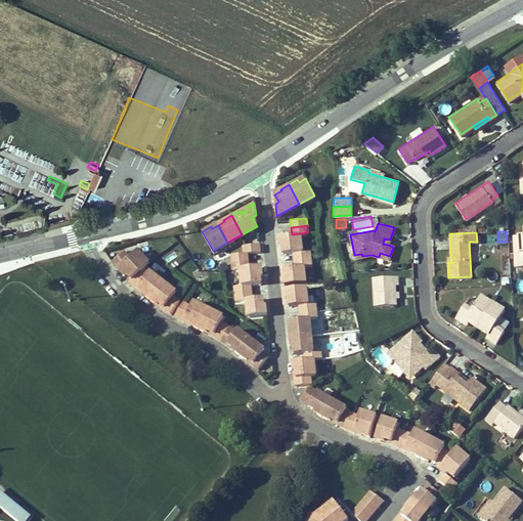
[(293,251),(294,258),(310,257),(309,249),(302,250),(301,233),(292,234),(278,235),(279,246),(281,245),(282,253),(293,251)]
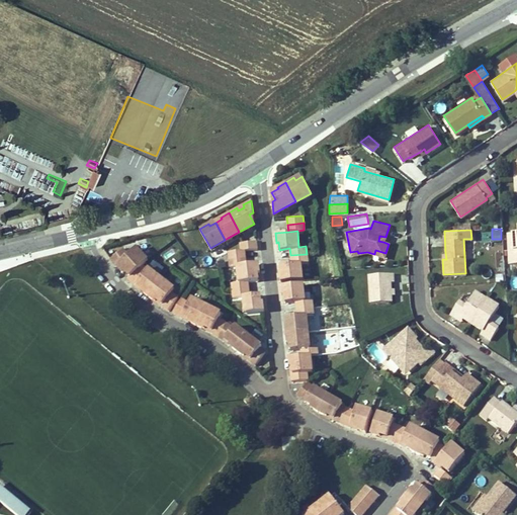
[(516,231),(512,232),(513,248),(508,248),(508,249),(516,248),(516,231)]
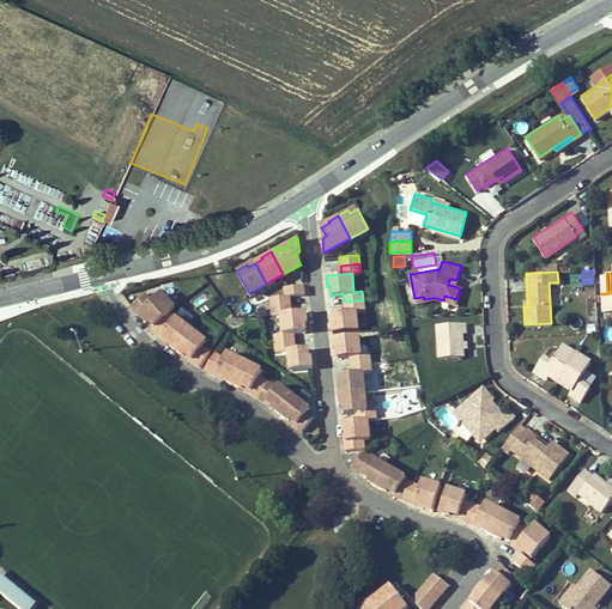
[(289,294),(303,293),(303,284),(289,285),(284,286),(284,294),(289,294)]
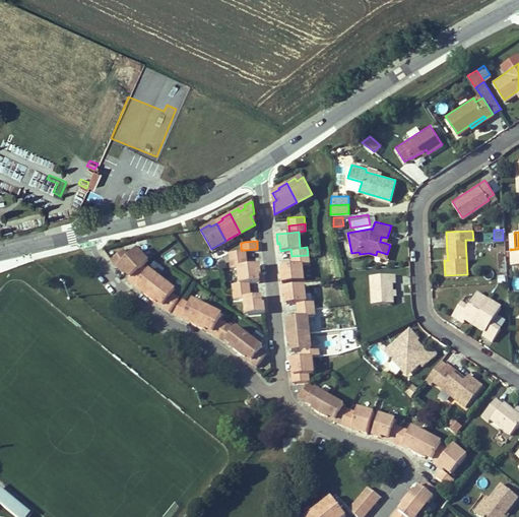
[(122,272),(125,270),(130,275),(139,267),(145,262),(147,259),(136,247),(133,249),(128,254),(123,248),(110,258),(116,266),(122,272)]
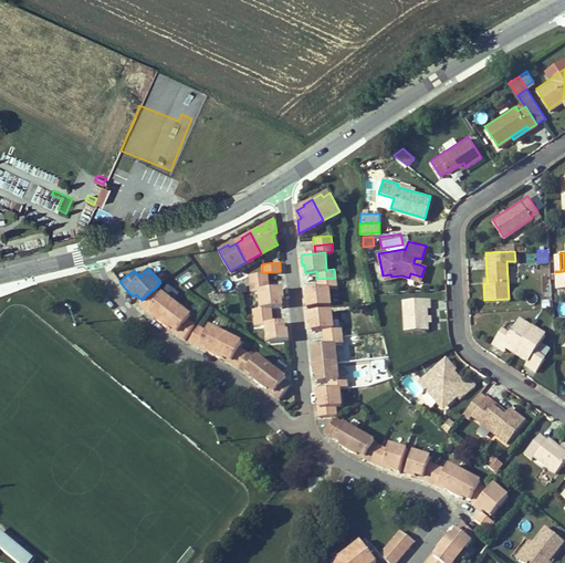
[(564,271),(555,272),(556,287),(564,285),(564,271)]
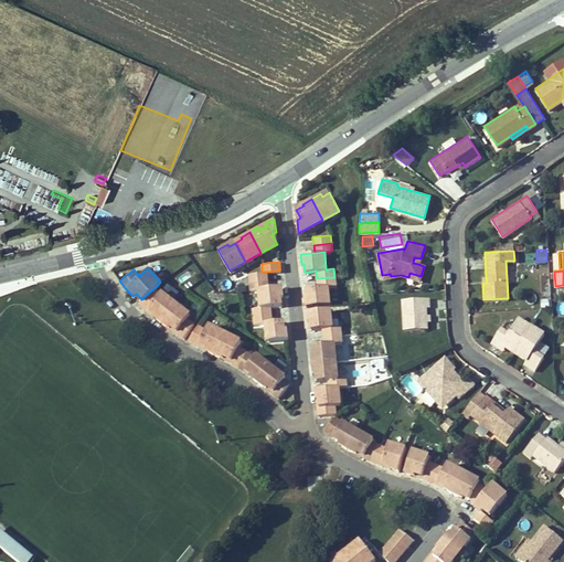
[(249,282),(267,279),(266,272),(262,272),(257,273),(248,273),(249,282)]
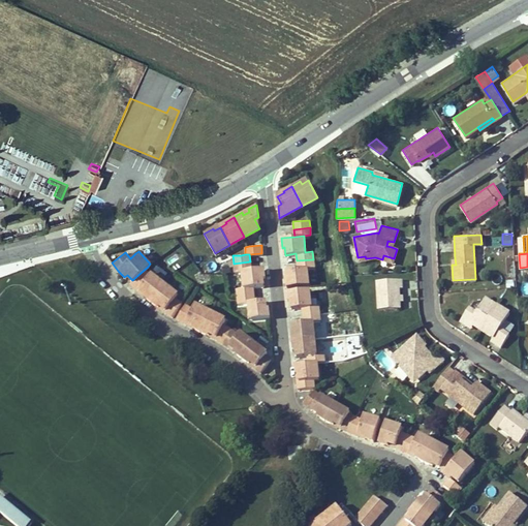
[(286,286),(309,284),(306,268),(314,267),(313,259),(297,260),(297,268),(286,269),(287,276),(285,277),(286,286)]
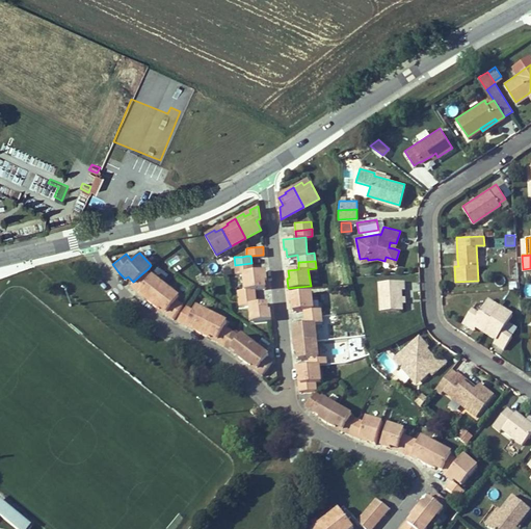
[(243,272),(251,270),(251,263),(235,265),(236,272),(243,272)]
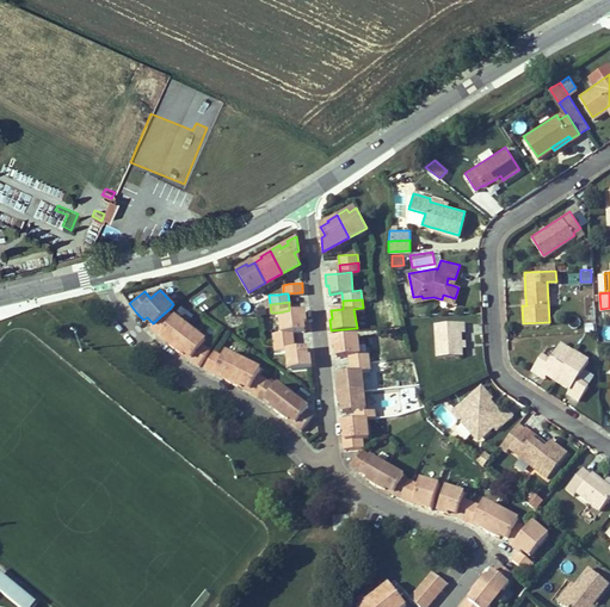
[(291,330),(305,329),(303,321),(306,320),(305,309),(289,310),(279,313),(281,330),(272,332),(273,340),(293,339),(291,330)]
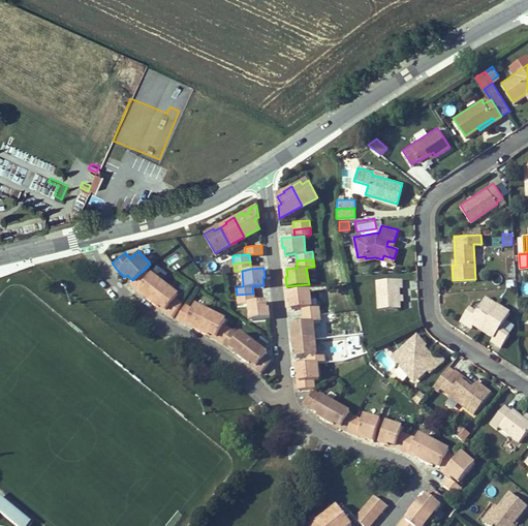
[(143,295),(151,301),(164,283),(157,277),(156,278),(151,273),(147,277),(142,272),(132,280),(129,282),(137,290),(138,288),(145,292),(143,295)]
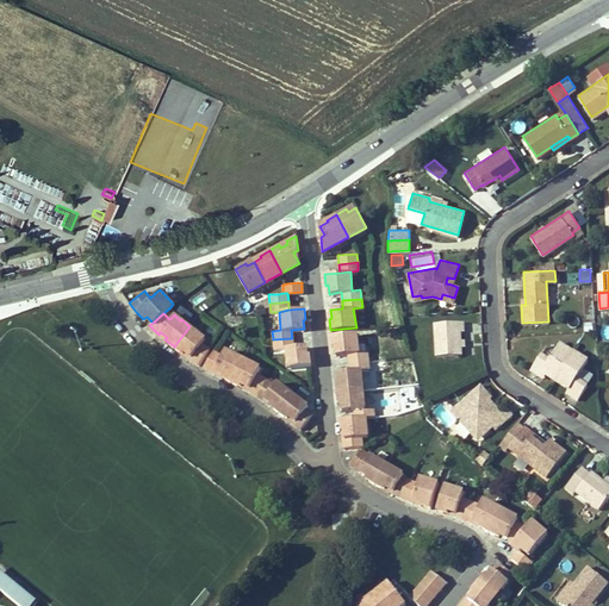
[(435,354),(460,353),(460,345),(460,338),(460,330),(463,330),(463,320),(434,322),(435,354)]
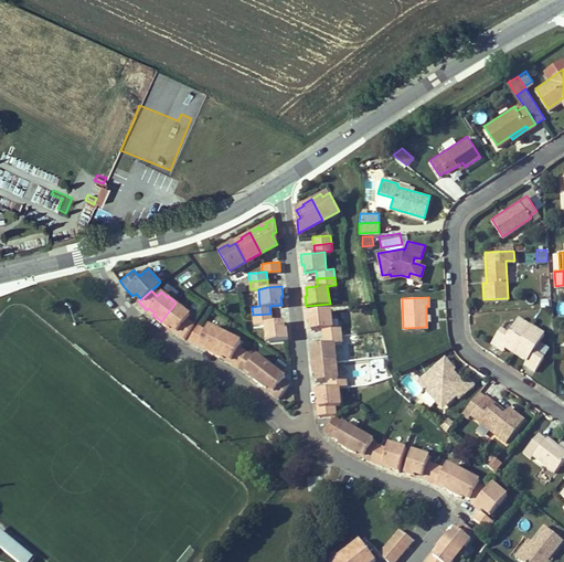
[(176,332),(183,337),(193,322),(185,318),(189,314),(176,303),(161,321),(169,327),(170,326),(177,331),(176,332)]
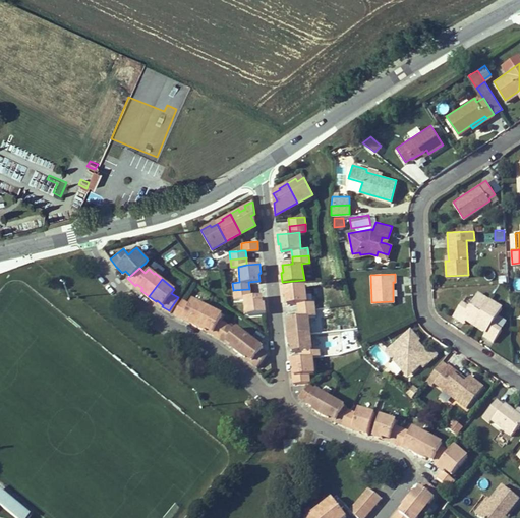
[(297,301),(297,308),(314,307),(313,299),(305,300),(304,284),(282,286),(283,296),(286,296),(286,303),(297,301)]
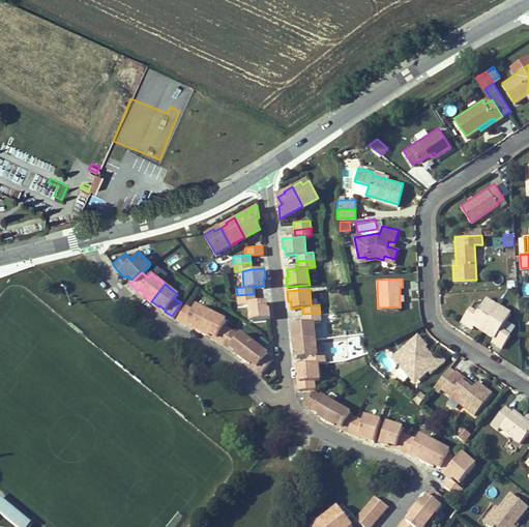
[(268,308),(266,308),(265,299),(255,301),(254,294),(237,295),(238,303),(248,302),(248,310),(252,310),(253,319),(269,317),(268,308)]
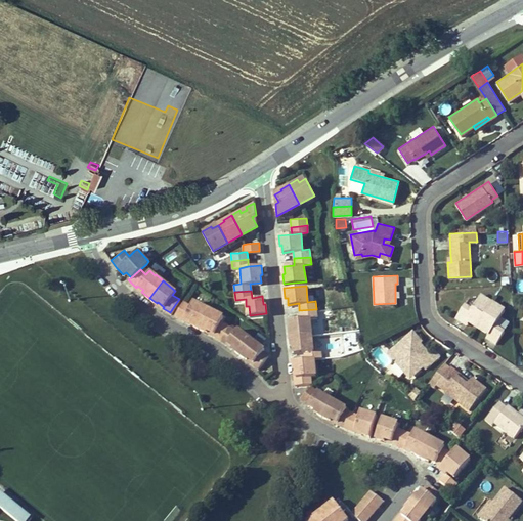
[(466,313),(470,316),(468,319),(476,324),(491,300),(479,293),(471,306),(466,313)]
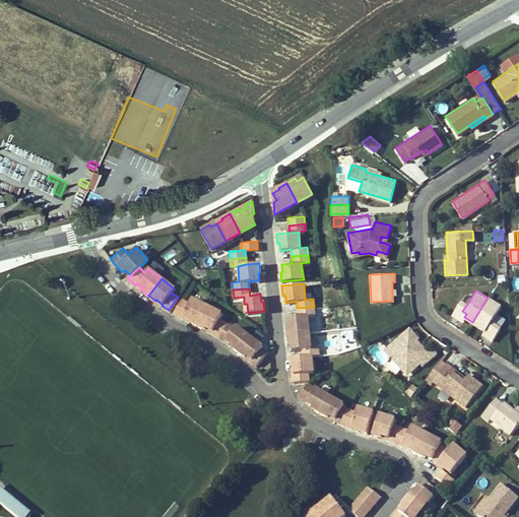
[(188,321),(196,325),(206,305),(191,299),(189,303),(181,298),(173,312),(182,317),(183,315),(189,318),(188,321)]
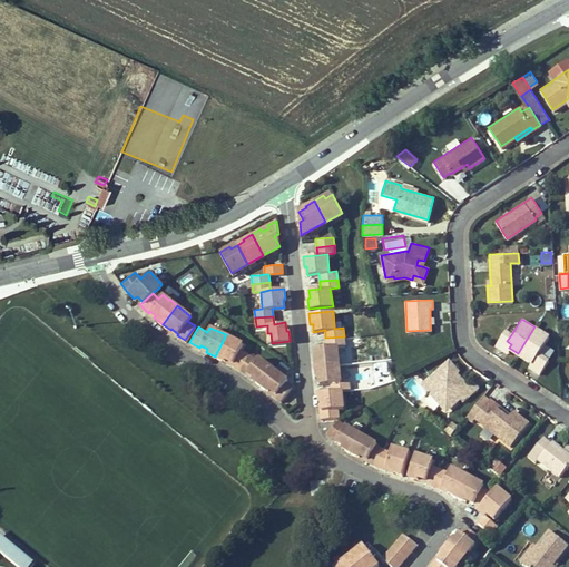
[(548,335),(535,326),(518,353),(528,360),(530,355),(533,359),(538,352),(548,335)]
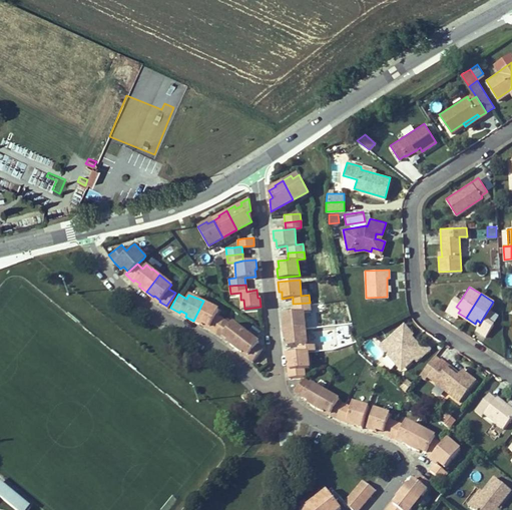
[(456,317),(458,313),(460,310),(456,307),(461,300),(454,296),(445,310),(456,317)]
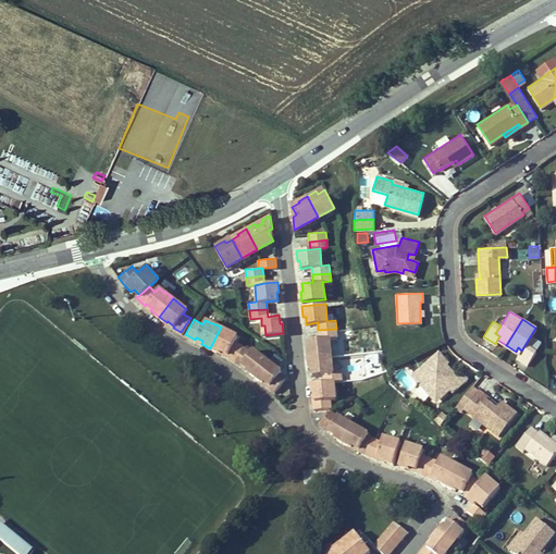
[(226,356),(233,360),(243,345),(234,341),(236,335),(221,327),(210,348),(219,353),(221,349),(227,355),(226,356)]
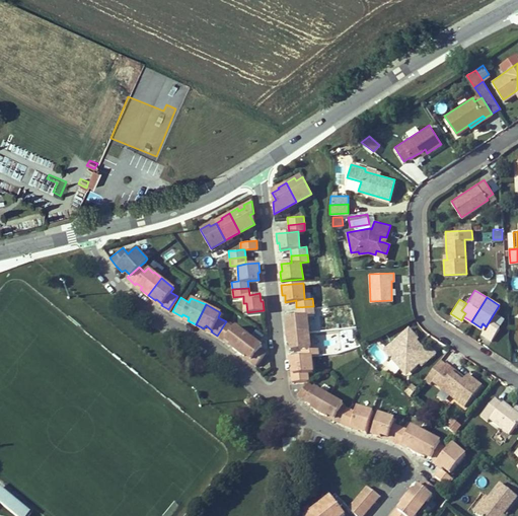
[(313,306),(296,307),(297,314),(287,315),(288,323),(285,323),(286,333),(307,330),(306,314),(313,313),(313,306)]
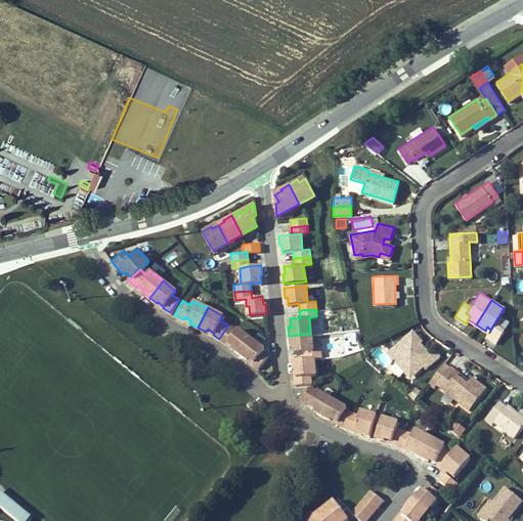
[(485,331),(490,334),(496,324),(494,323),(490,330),(487,327),(485,331)]
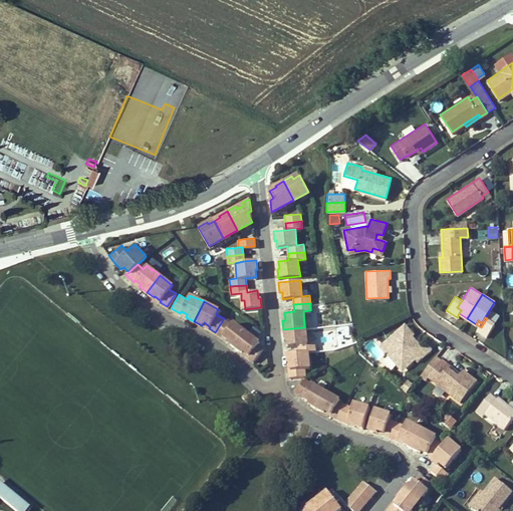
[(234,346),(244,333),(237,327),(239,326),(233,321),(231,323),(224,318),(215,332),(221,336),(222,334),(229,339),(227,341),(234,346)]
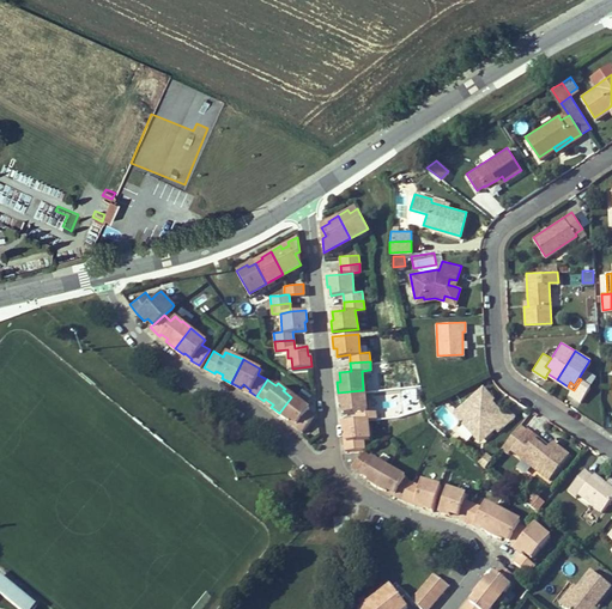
[(589,385),(581,379),(574,390),(571,394),(580,400),(589,385)]
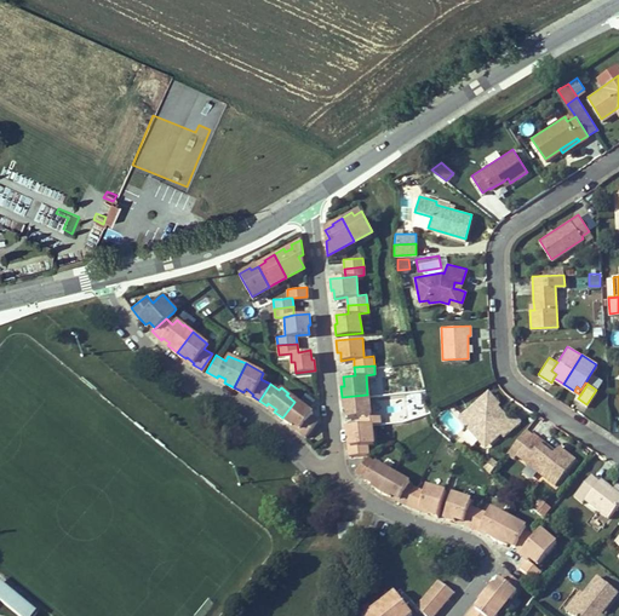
[(508,416),(500,409),(494,414),(491,410),(497,404),(499,402),(487,390),(462,413),(470,421),(466,425),(480,439),(489,441),(499,431),(503,435),(520,419),(513,412),(508,416)]
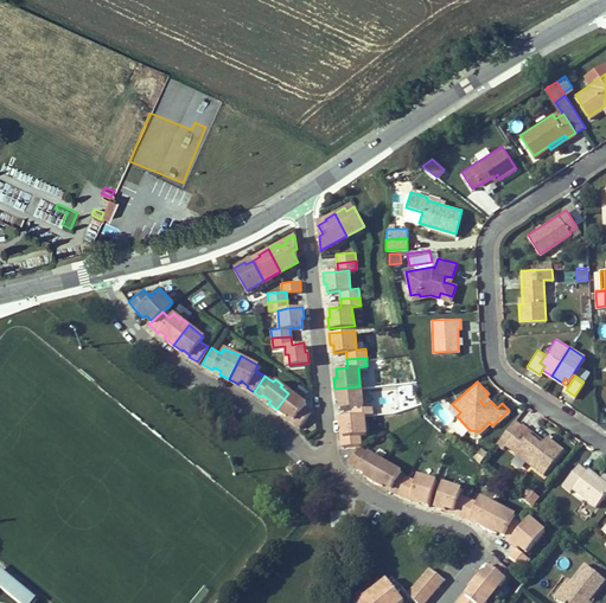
[(352,406),(353,415),(363,414),(371,412),(371,404),(363,405),(359,386),(335,389),(336,399),(338,399),(340,409),(352,406)]
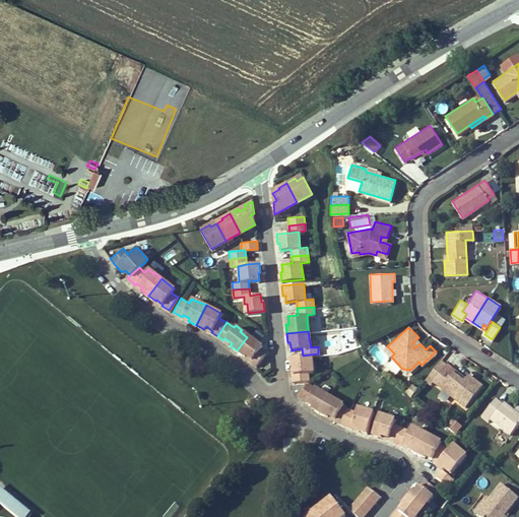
[(259,347),(261,345),(255,340),(254,342),(247,337),(237,350),(244,357),(246,354),(251,359),(250,361),(256,365),(266,352),(259,347)]
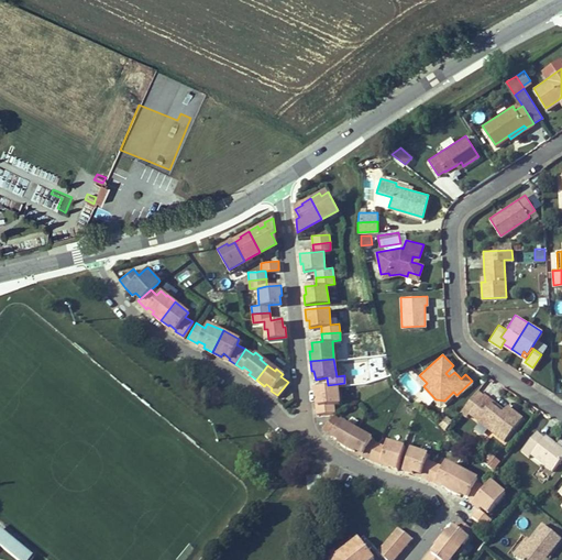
[(445,373),(449,376),(454,372),(451,368),(445,373)]
